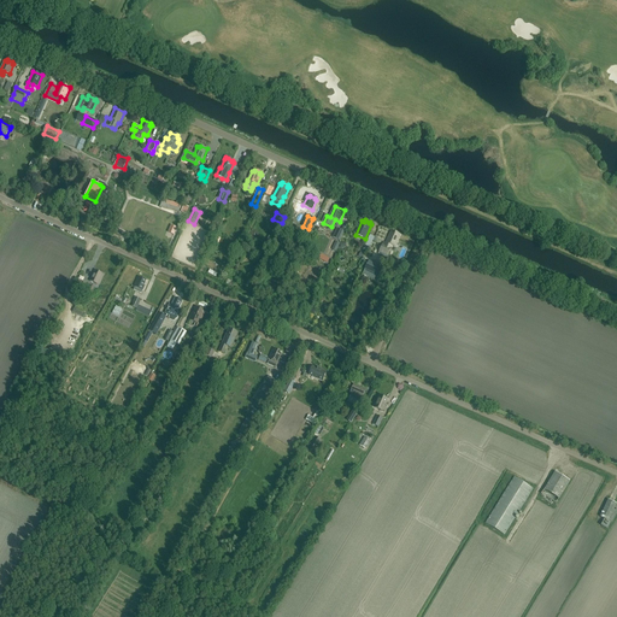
[(340,241),(345,233),(338,229),(333,238),(340,241)]
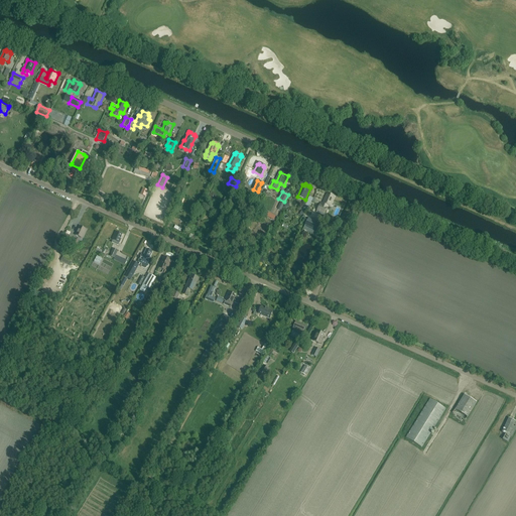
[(331,207),(335,197),(328,192),(321,205),(320,205),(317,213),(325,216),(329,206),(331,207)]
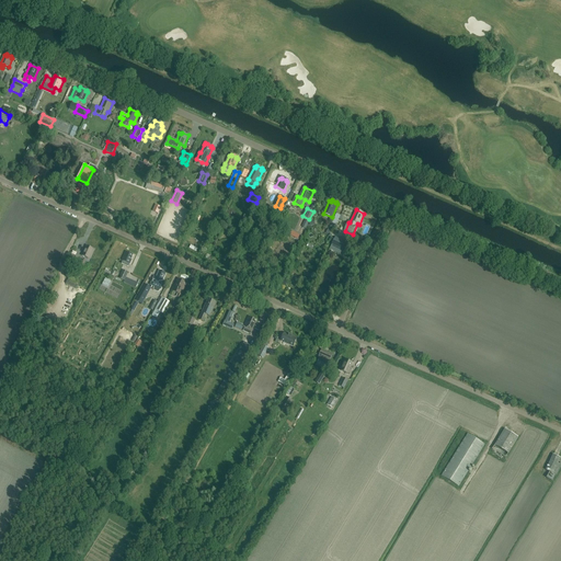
[(336,227),(341,216),(336,214),(332,225),(336,227)]
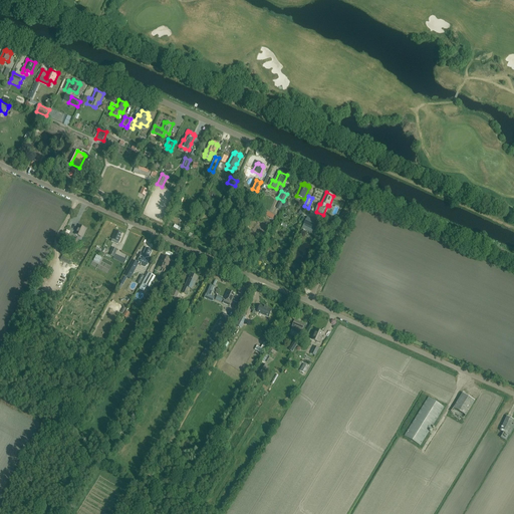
[(274,220),(277,214),(270,211),(267,217),(274,220)]
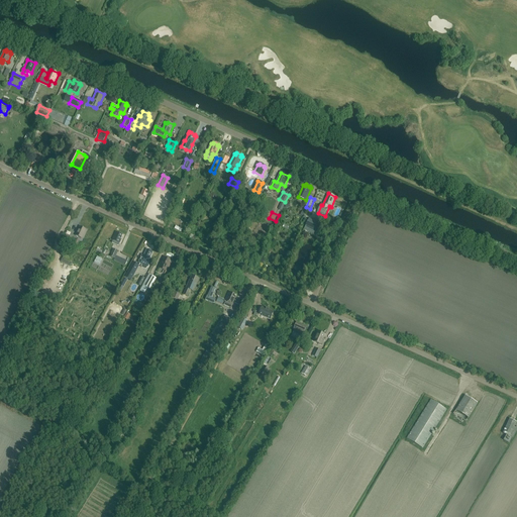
[(315,231),(317,227),(319,223),(309,218),(305,226),(315,231)]
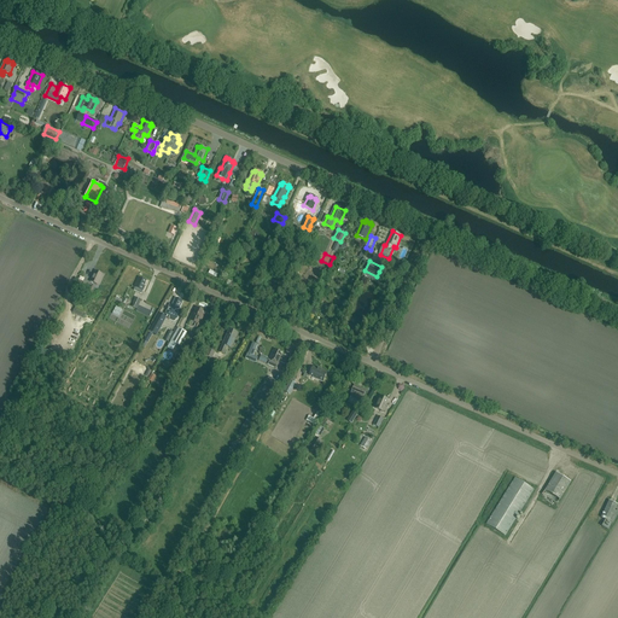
[(208,274),(210,267),(204,264),(200,272),(208,274)]
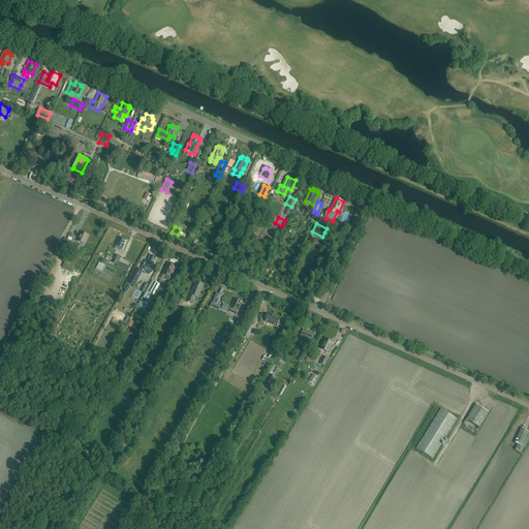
[(84,245),(89,236),(83,232),(81,237),(80,236),(78,242),(84,245)]
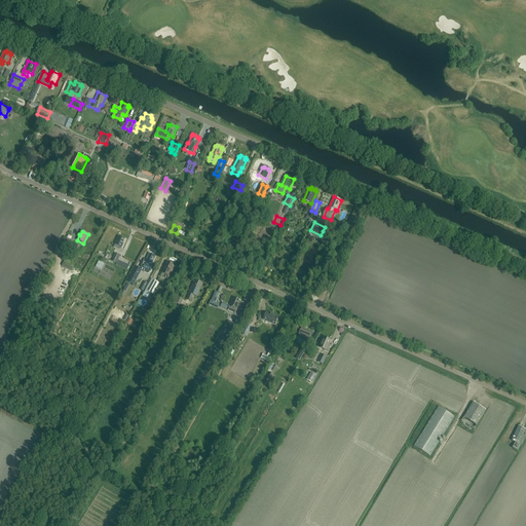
[(123,243),(124,239),(118,236),(114,248),(121,250),(123,243)]
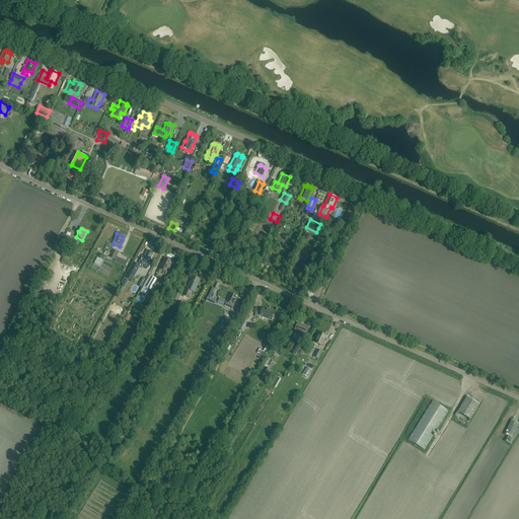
[(115,260),(119,252),(114,250),(110,257),(115,260)]
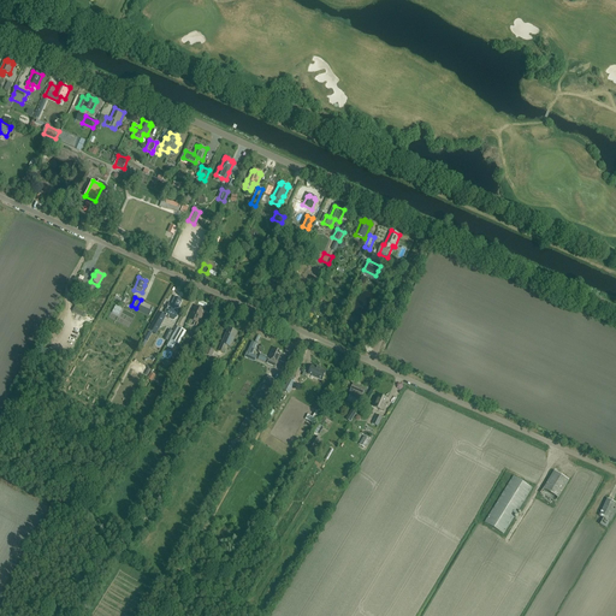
[(179,308),(183,301),(176,297),(172,306),(170,304),(166,313),(171,315),(170,318),(170,319),(173,320),(175,320),(176,318),(177,318),(181,309),(179,308)]
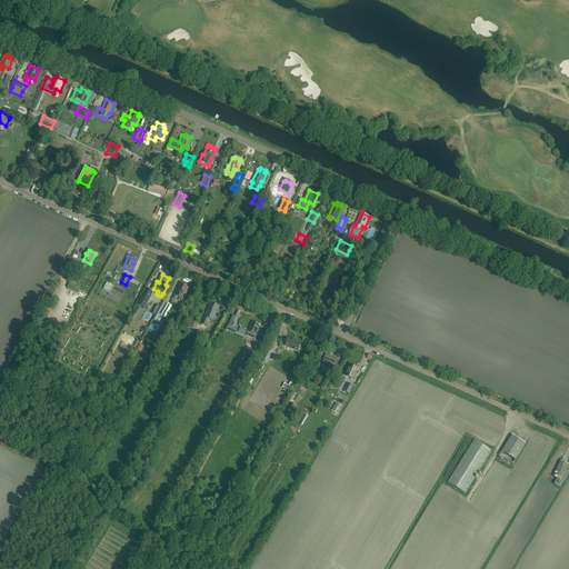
[(182,302),(189,289),(187,289),(188,287),(181,283),(178,291),(177,291),(175,295),(181,298),(180,301),(182,302)]
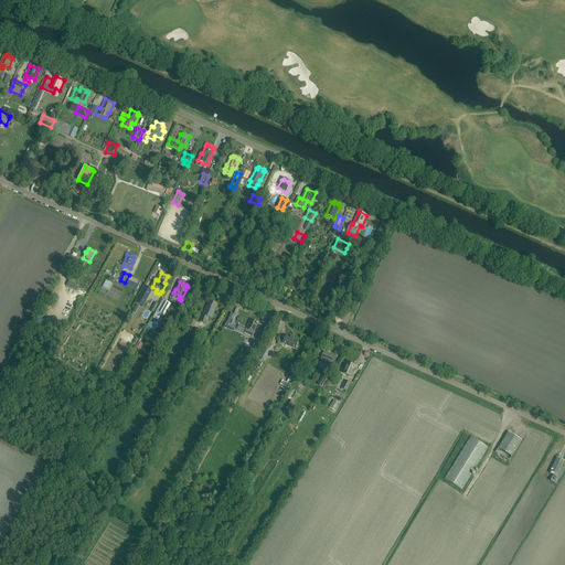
[(144,307),(152,290),(146,286),(136,304),(144,307)]
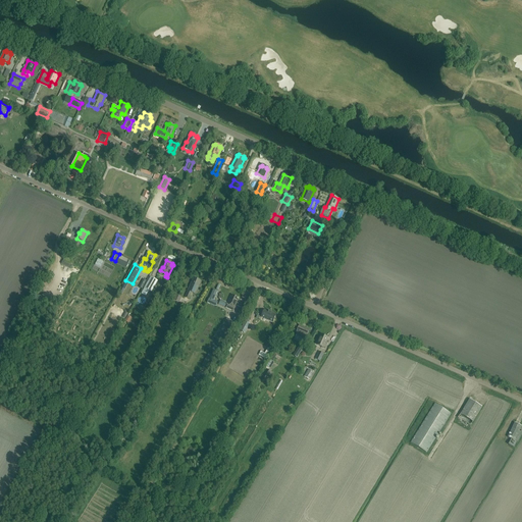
[(152,293),(158,281),(151,277),(145,289),(152,293)]
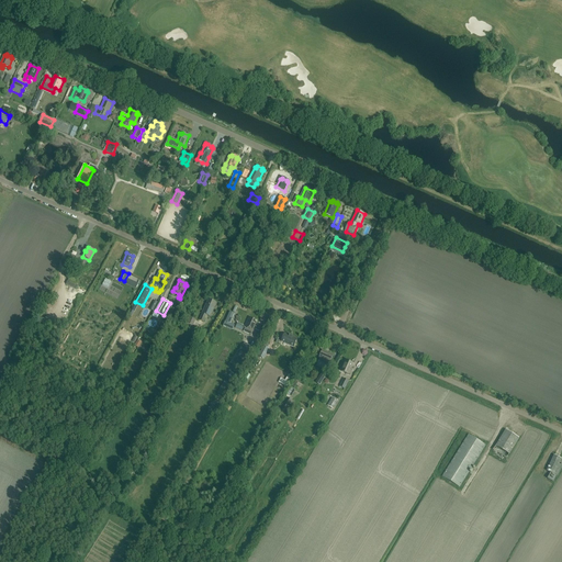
[(211,317),(216,303),(209,300),(200,321),(203,322),(206,315),(211,317)]
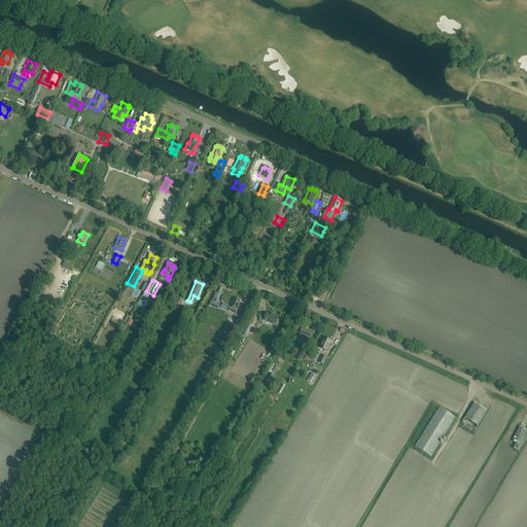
[(222,309),(218,307),(222,299),(218,296),(214,305),(212,309),(220,313),(222,309)]
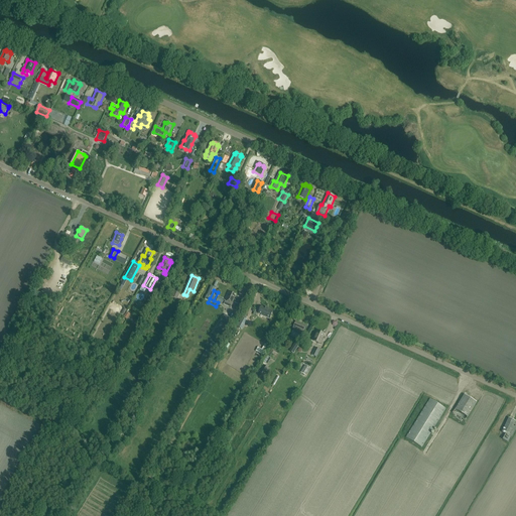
[(237,303),(239,304),(241,300),(235,298),(236,296),(235,295),(235,294),(229,292),(224,304),(231,308),(234,301),(237,303)]
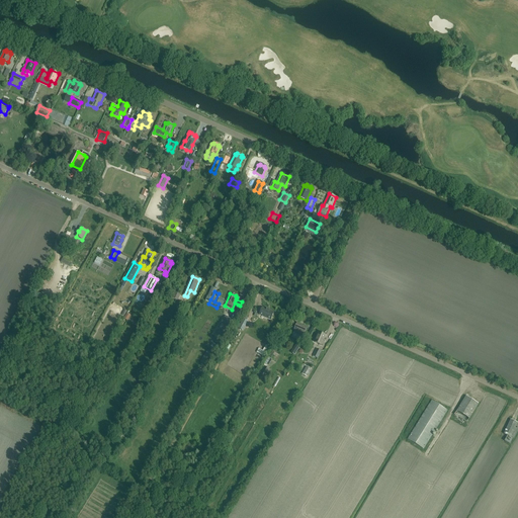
[(263,308),(260,315),(271,320),(274,313),(270,311),(267,309),(267,310),(263,308)]
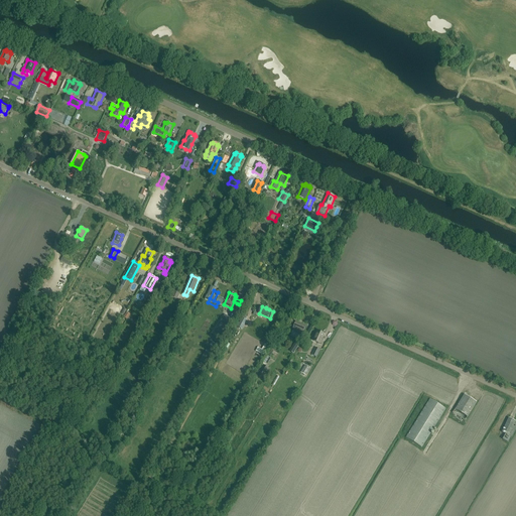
[(303,333),(306,327),(296,321),(293,329),(292,332),(301,336),(303,333)]
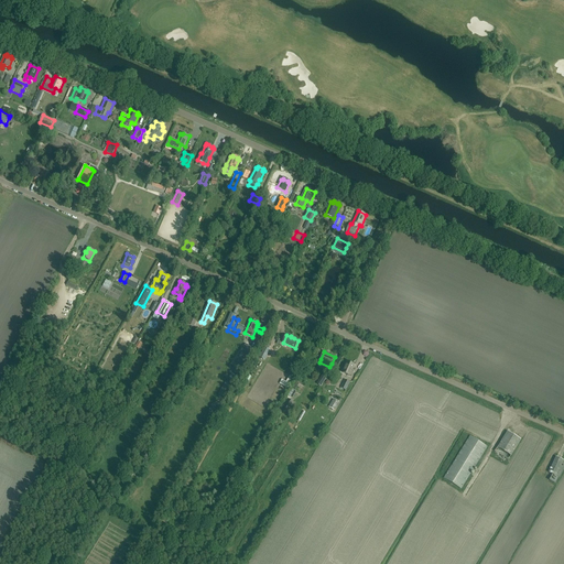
[(238,373),(245,364),(238,360),(231,370),(238,373)]
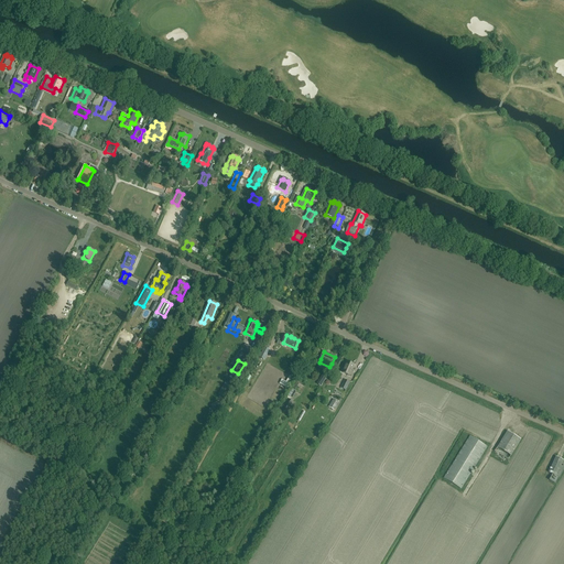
[(349,376),(355,365),(347,361),(343,372),(349,376)]
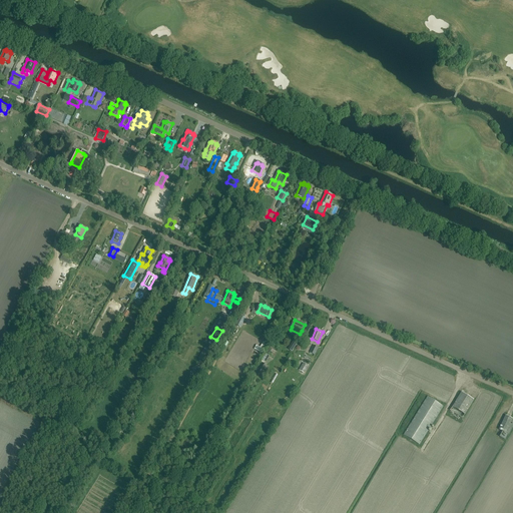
[(293,352),(299,342),(295,340),(288,350),(293,352)]
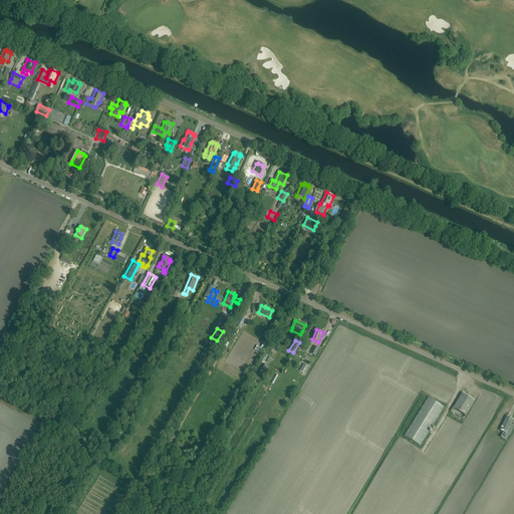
[(315,356),(319,348),(314,346),(310,353),(315,356)]
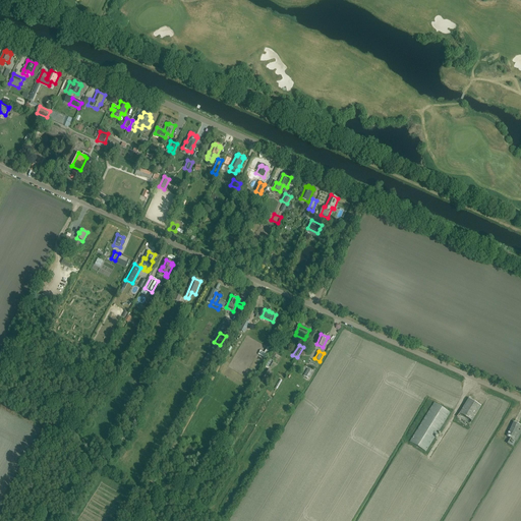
[(266,384),(272,372),(266,368),(259,380),(266,384)]
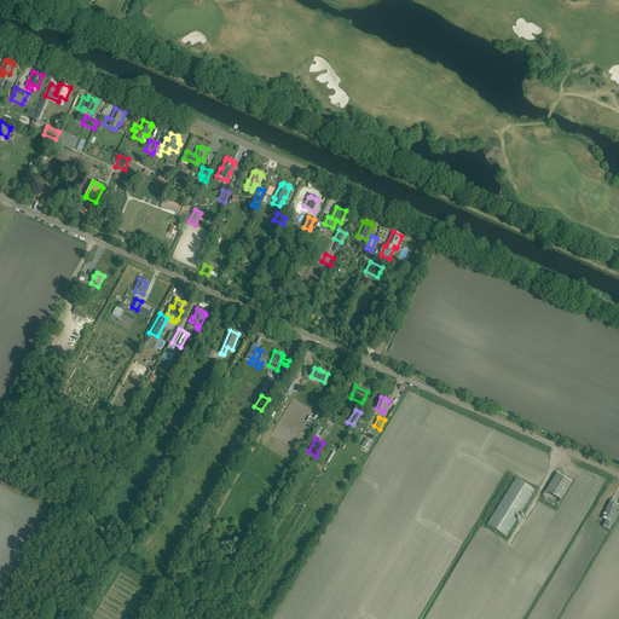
[(371,441),(366,439),(362,447),(368,450),(371,441)]
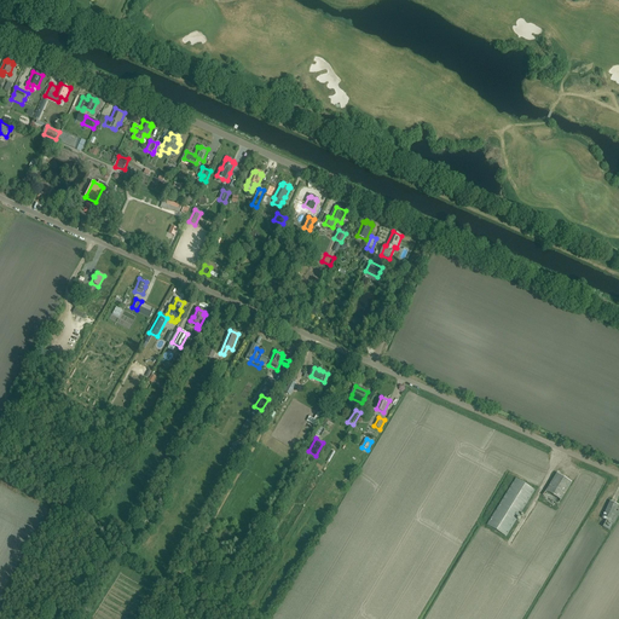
[(557,505),(572,482),(557,474),(543,496),(557,505)]
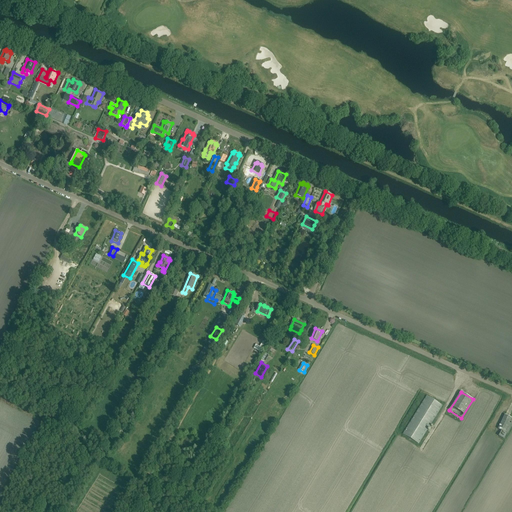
[(419,444),(431,424),(442,406),(427,396),(403,434),(419,444)]
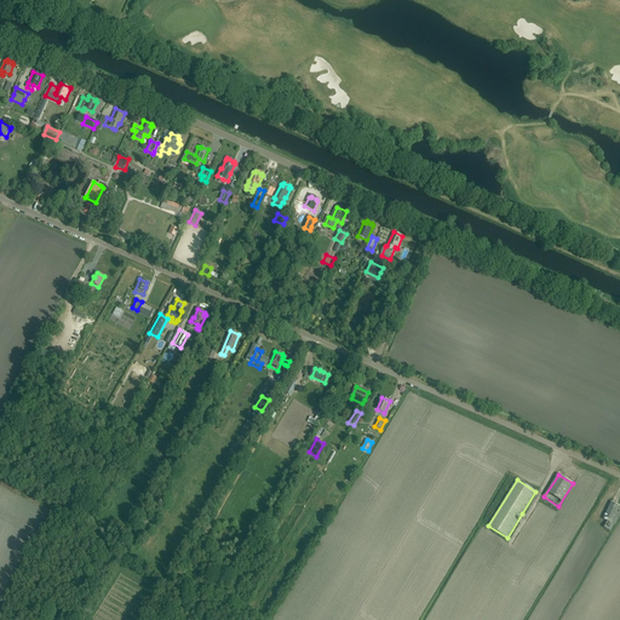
[(615,526),(619,516),(619,506),(612,503),(603,520),(607,522),(604,528),(610,532),(614,526),(615,526)]
